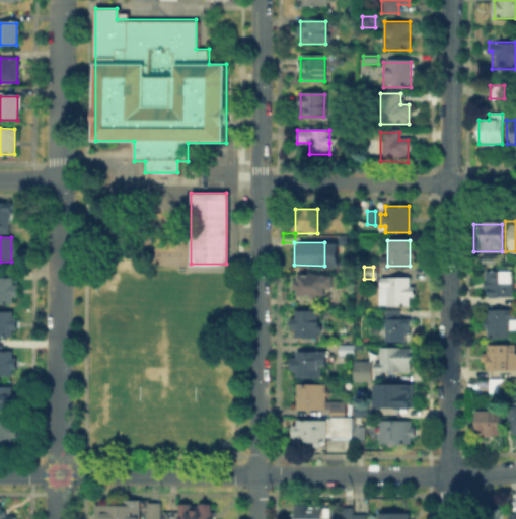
[(489,296),(490,269),(512,269),(512,296),(489,296)]
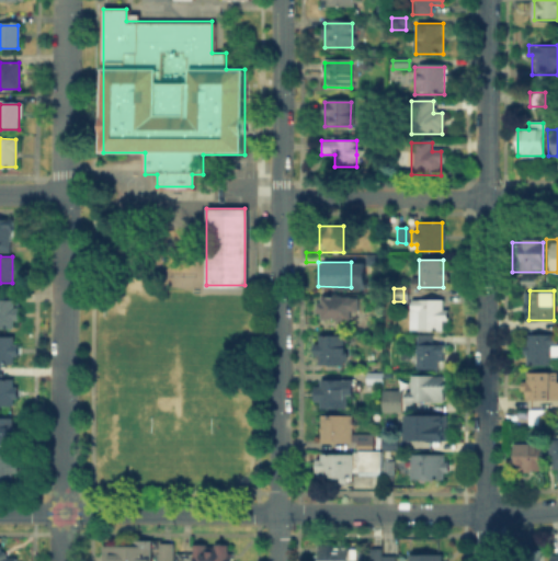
[(317,298),(353,298),(353,322),(317,322),(317,298)]
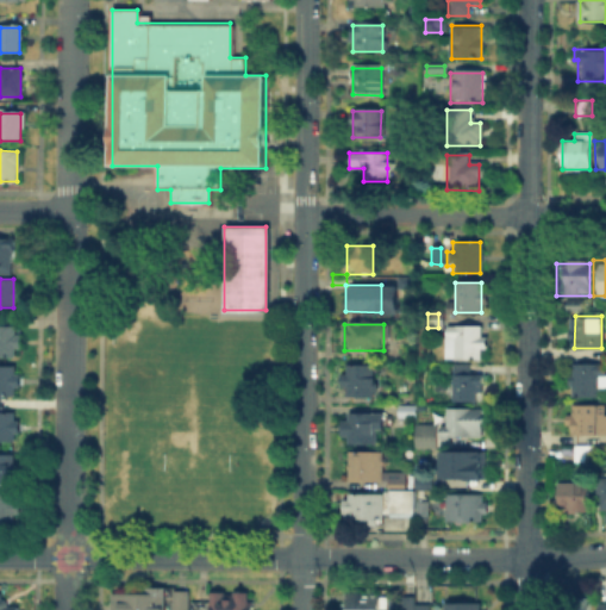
[(0,325),(13,325),(13,355),(0,355),(0,325)]
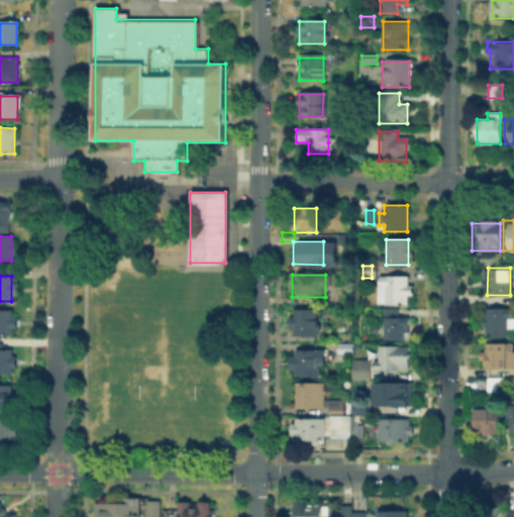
[(377,306),(377,278),(408,278),(408,307),(377,306)]
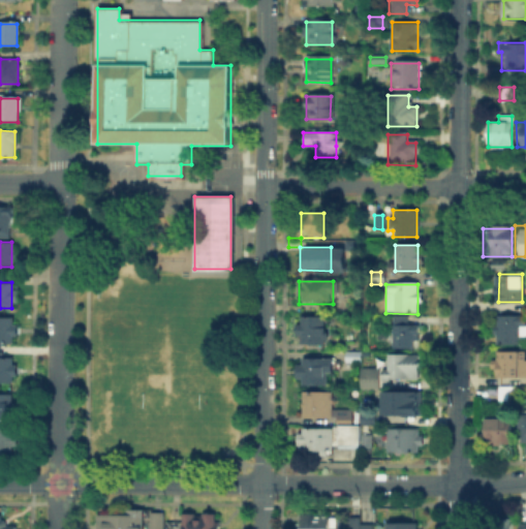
[(298,317),(323,317),(323,344),(298,344),(298,317)]
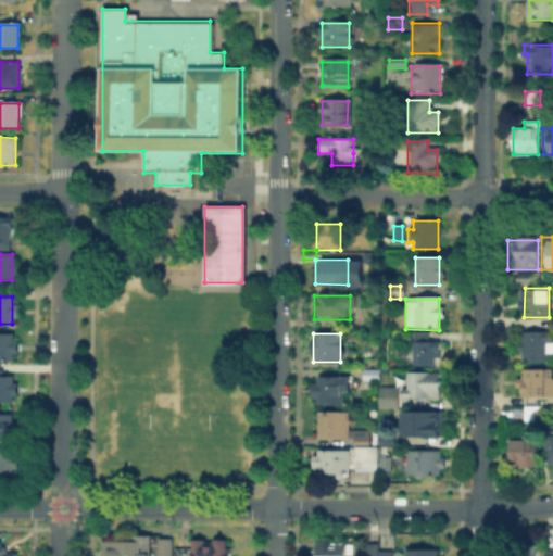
[(0,335),(13,336),(12,363),(0,363),(0,335)]
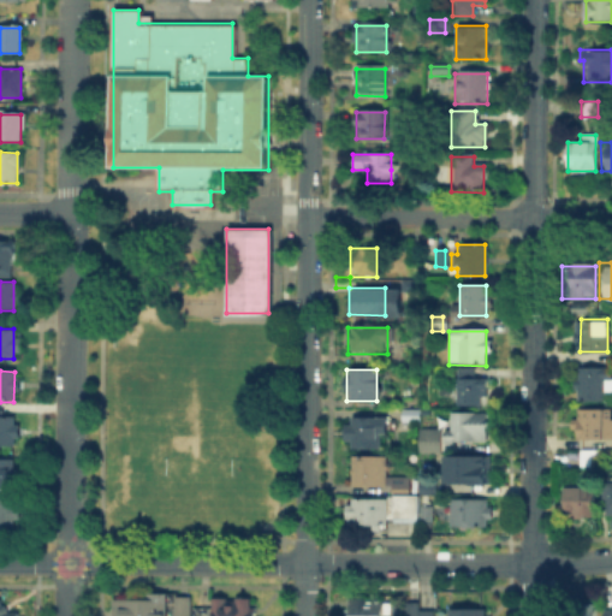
[(611,371),(611,397),(598,397),(598,402),(575,402),(575,371),(611,371)]
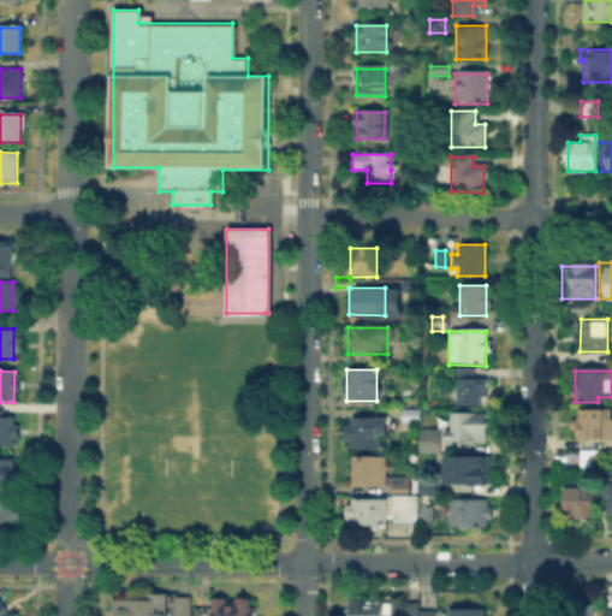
[(482,377),(482,408),(456,407),(456,377),(482,377)]
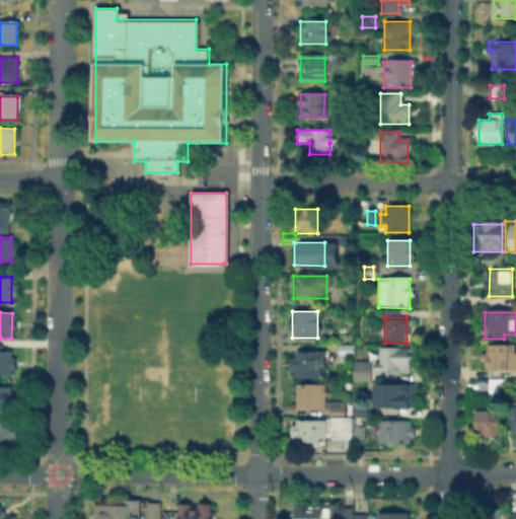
[(484,347),(515,347),(515,371),(484,371),(484,347)]
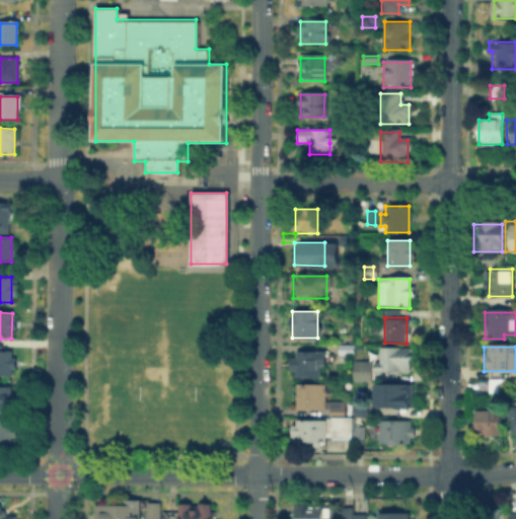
[(380,359),(380,350),(409,350),(409,374),(373,373),(374,359),(380,359)]
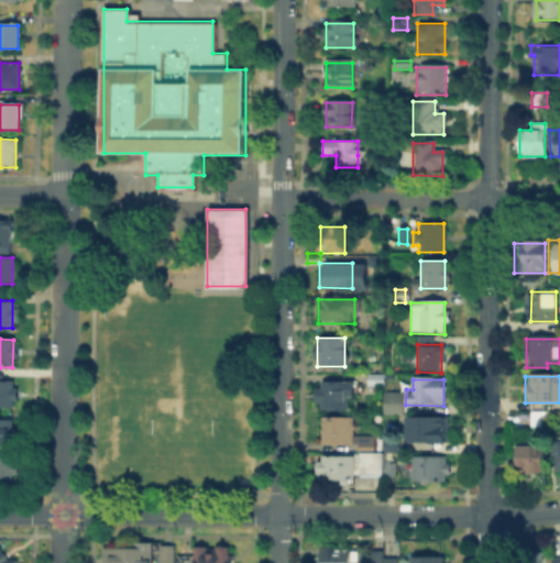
[(0,381),(10,381),(10,386),(14,386),(13,409),(0,409),(0,381)]
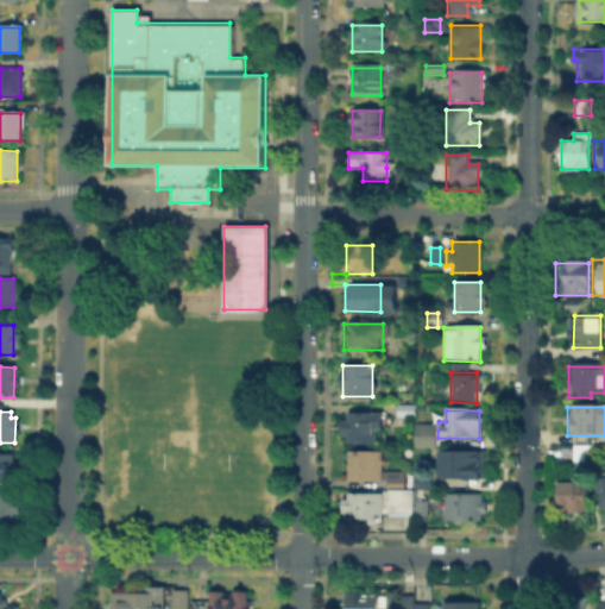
[(377,415),(377,443),(344,443),(344,415),(377,415)]
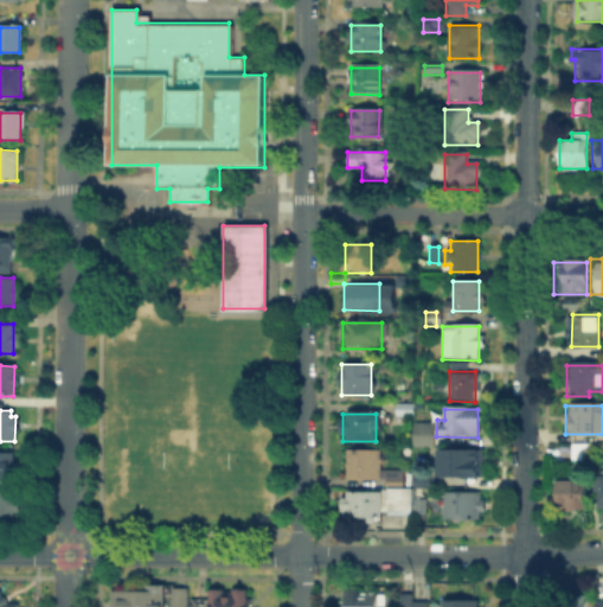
[(428,443),(408,443),(408,420),(428,420),(428,443)]
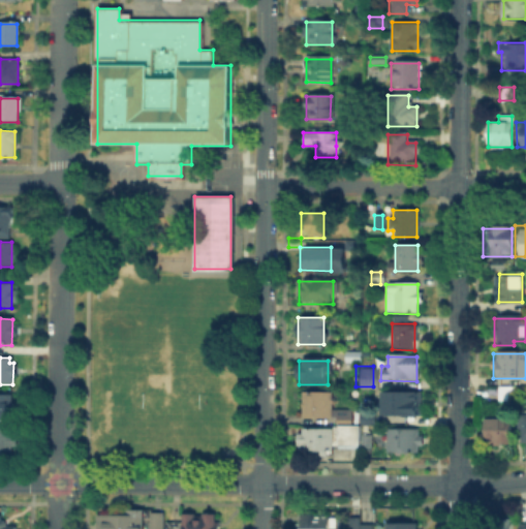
[(512,385),(511,400),(497,400),(497,385),(512,385)]
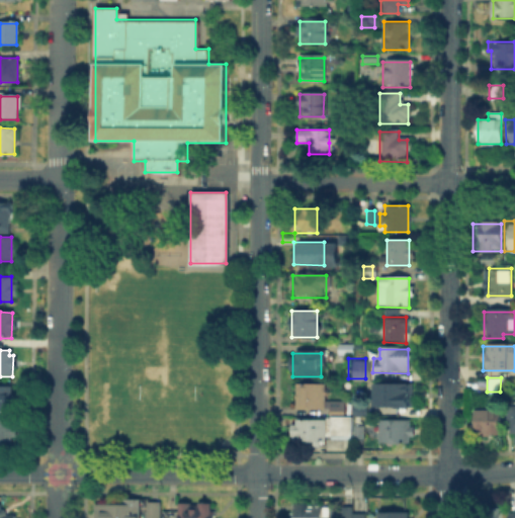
[(382,383),(412,384),(412,408),(382,408),(382,383)]
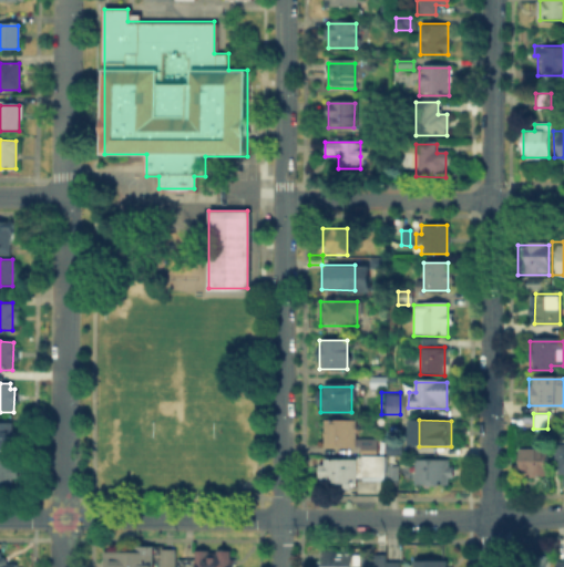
[(324,446),(324,422),(354,422),(354,446),(324,446)]
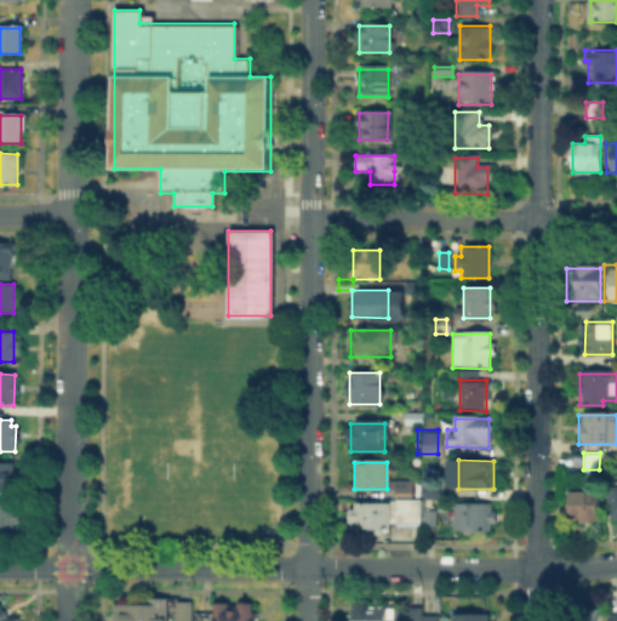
[(0,465),(16,465),(15,495),(0,494),(0,465)]
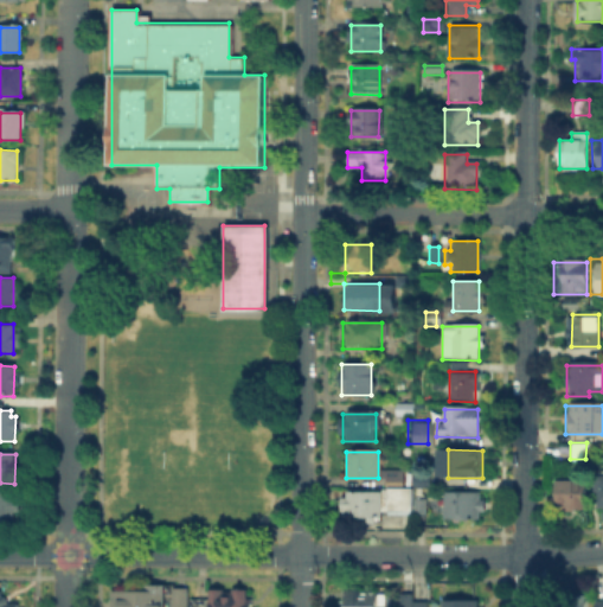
[(602,466),(601,467),(601,474),(590,474),(590,505),(602,504),(602,466)]
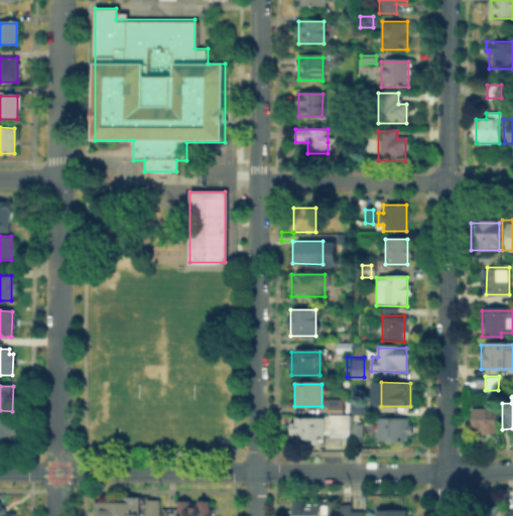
[(327,412),(327,403),(341,403),(341,412),(327,412)]
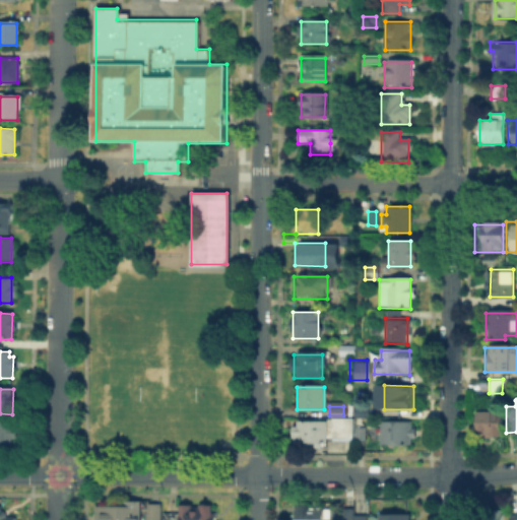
[(476,434),(476,412),(501,413),(501,434),(476,434)]
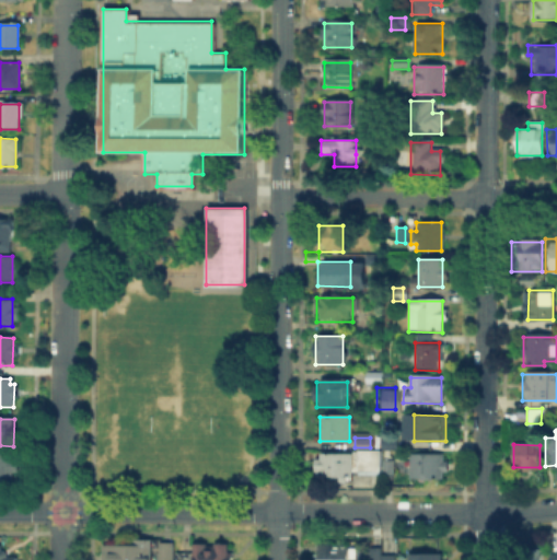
[(357,473),(357,453),(380,453),(380,474),(357,473)]
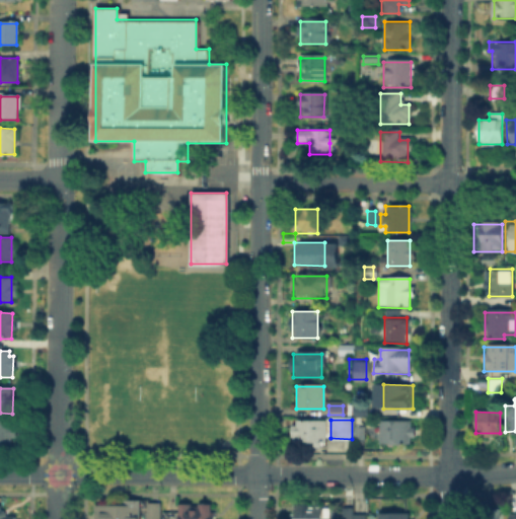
[(379,422),(412,422),(412,446),(379,446),(379,422)]
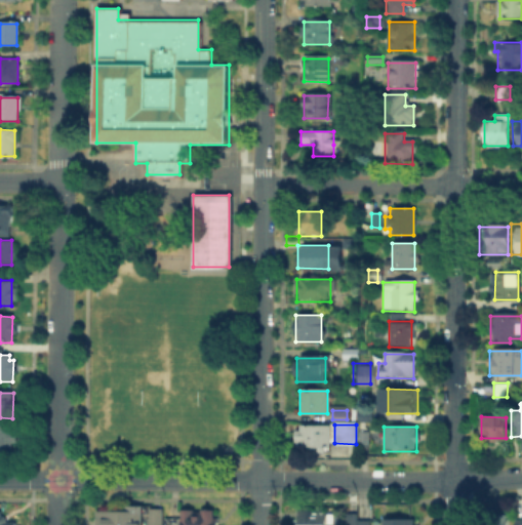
[(293,450),(293,428),(327,428),(327,450),(293,450)]
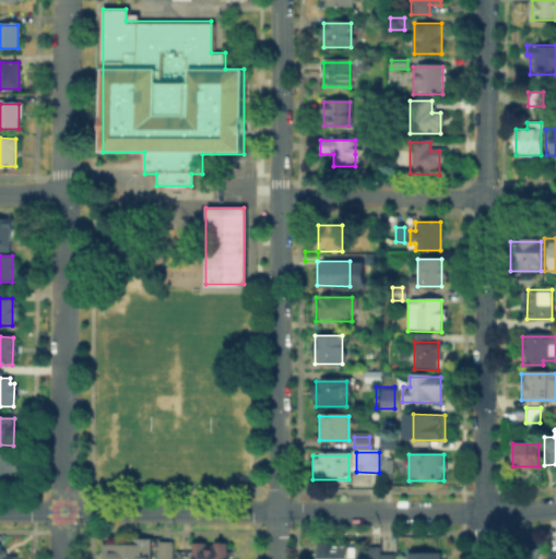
[(0,456),(14,456),(14,480),(0,480),(0,456)]
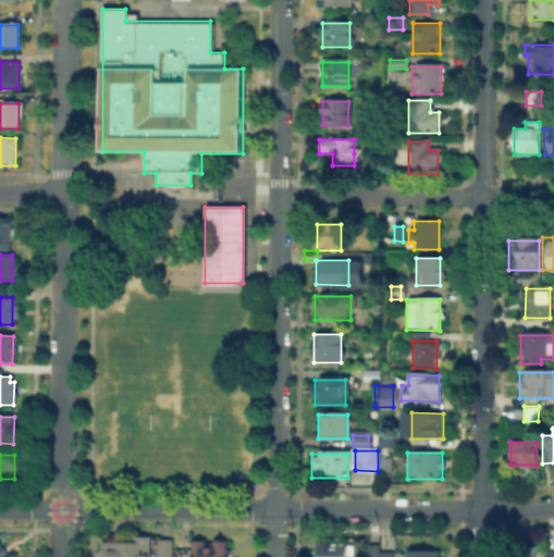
[(380,471),(380,457),(391,457),(391,471),(380,471)]
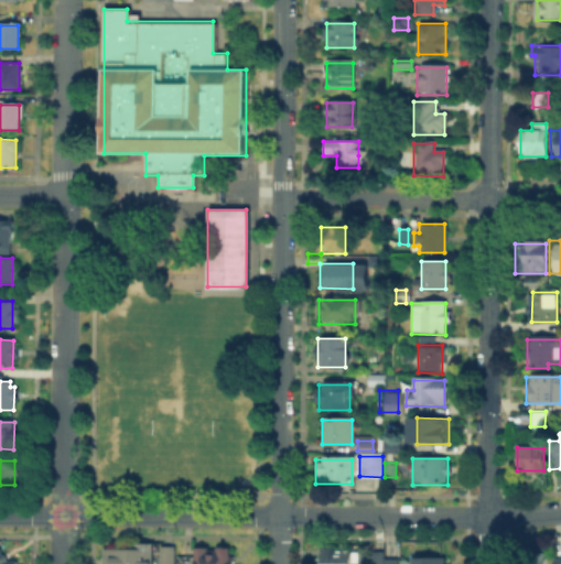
[(560,563),(560,548),(557,548),(557,556),(548,556),(548,563),(560,563)]
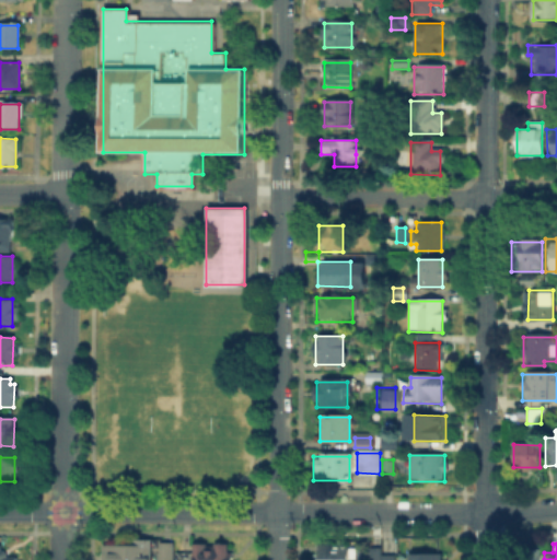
[(169,545),(169,559),(158,559),(158,545),(169,545)]
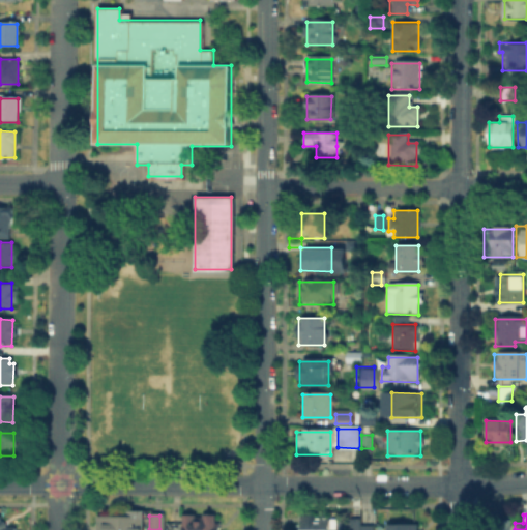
[(300,529),(300,516),(328,517),(328,529),(300,529)]
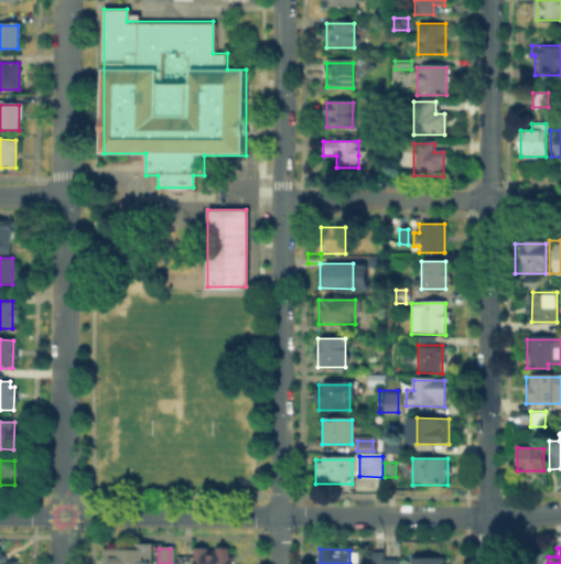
[(101,563),(101,550),(151,550),(151,563),(101,563)]
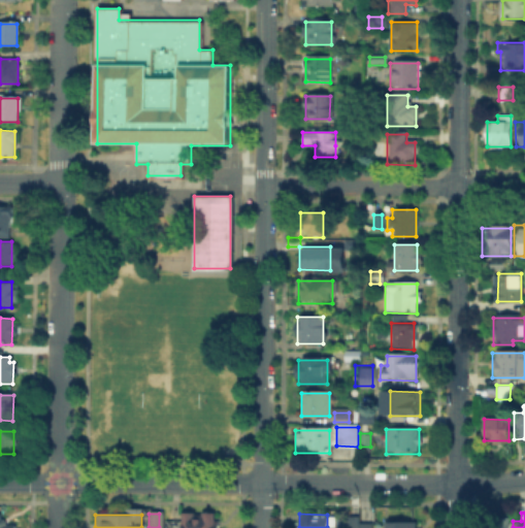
[(182,527),(182,515),(215,515),(215,527),(182,527)]
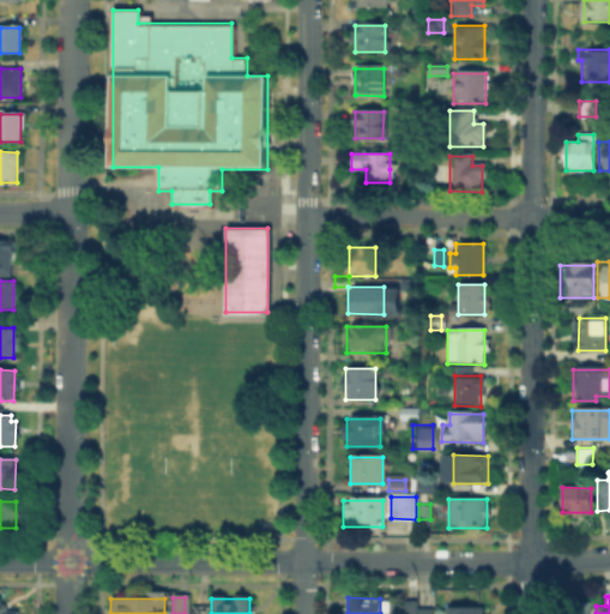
[(571,599),(591,599),(591,613),(560,613),(560,602),(571,602),(571,599)]
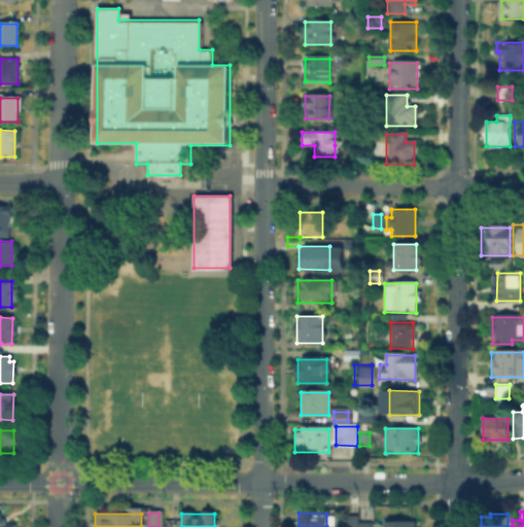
[(346,526),(346,517),(356,517),(356,526),(346,526)]
